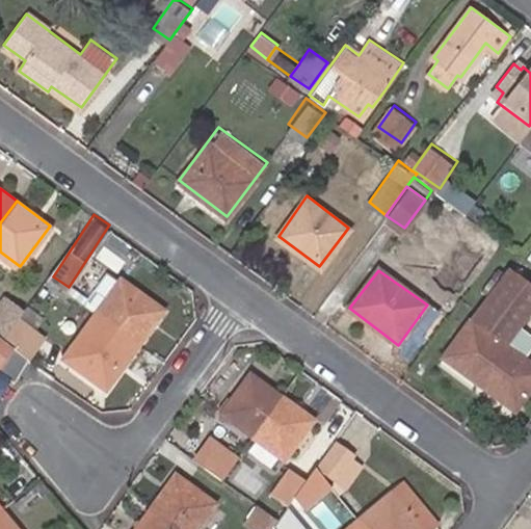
[(443,360),(513,412),(530,387),(530,365),(522,358),(530,348),(530,343),(528,336),(519,328),(530,312),(530,285),(510,270),(443,360)]
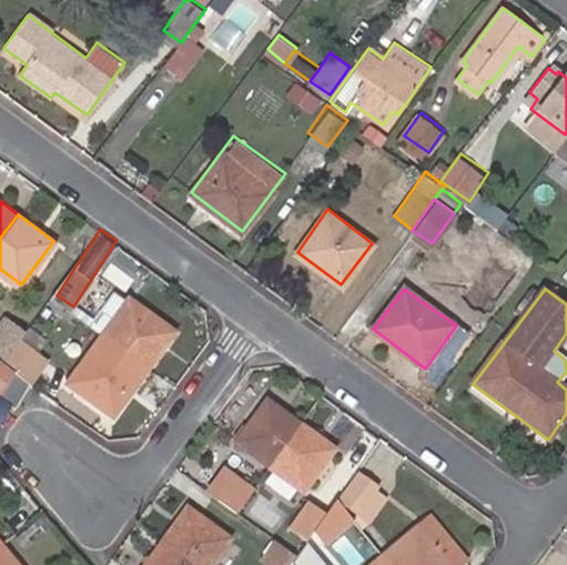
[(103,331),(148,364),(174,328),(129,294),(103,331)]
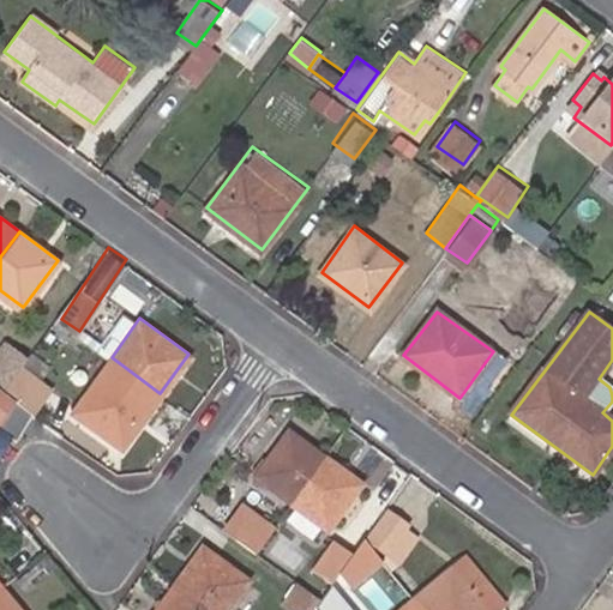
[(0,385),(4,388),(24,361),(30,352),(7,334),(0,343),(0,385)]
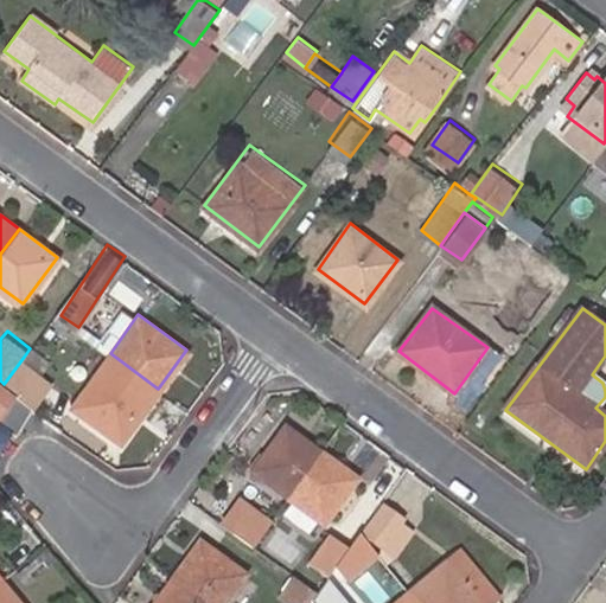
[(121,438),(158,389),(110,353),(72,403),(121,438)]
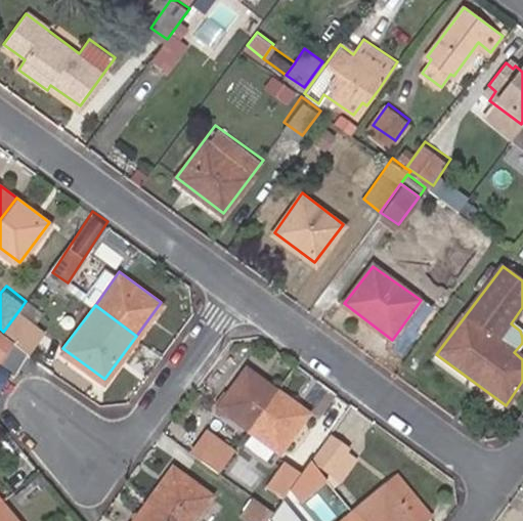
[(7,334),(28,348),(44,326),(20,308),(3,332),(7,334)]
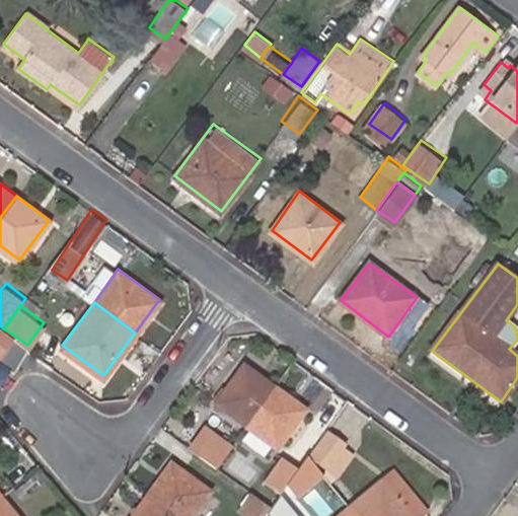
[(0,384),(3,385),(13,365),(0,358),(0,384)]
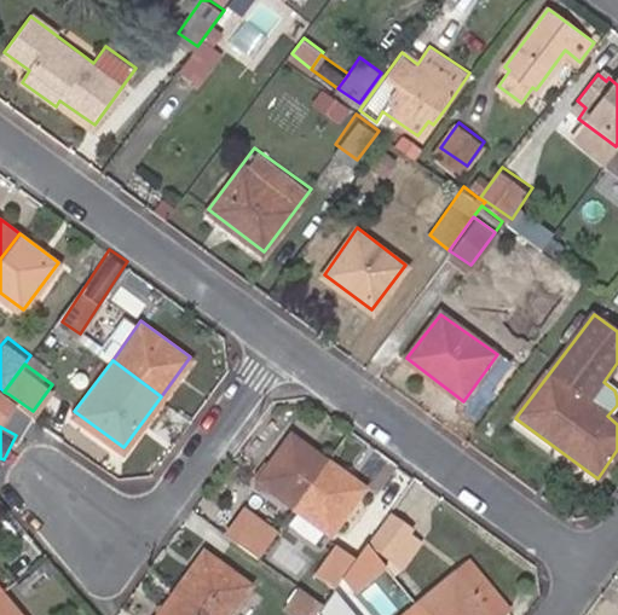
[(294,505),(327,460),(290,434),(267,465),(260,460),(234,495),(259,512),(275,491),(294,505)]
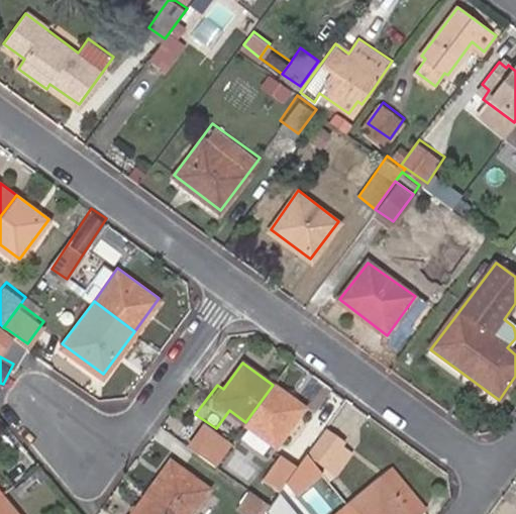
[(302,407),(273,385),(245,422),(275,444),(302,407)]
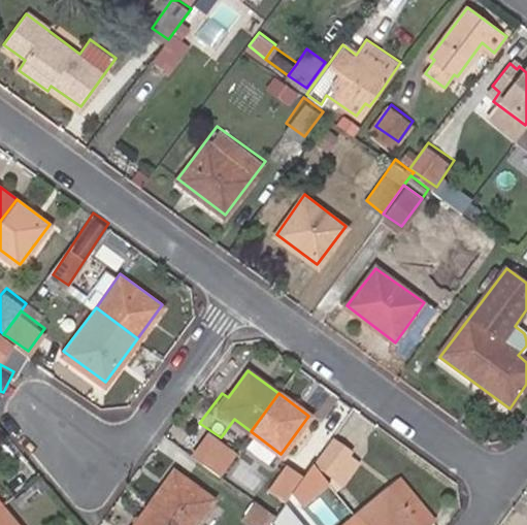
[(350,450),(331,436),(313,462),(332,474),(350,450)]
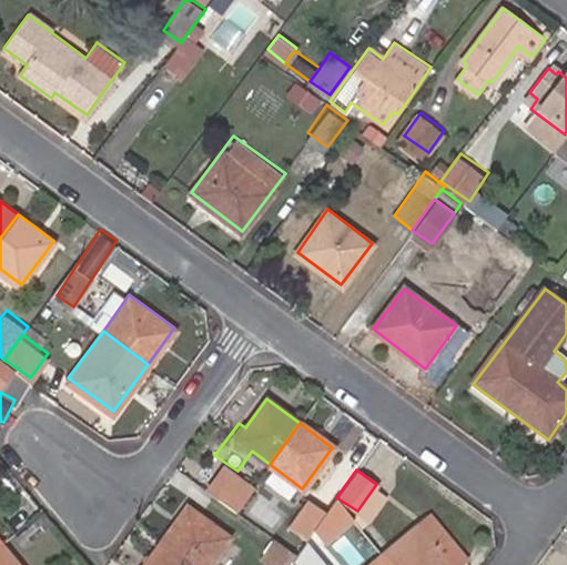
[(219,497),(236,510),(253,486),(235,473),(219,497)]
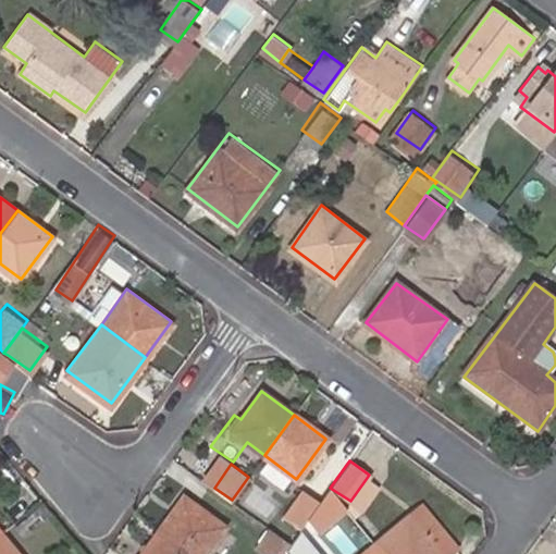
[(284,516),(300,528),(320,502),(303,490),(284,516)]
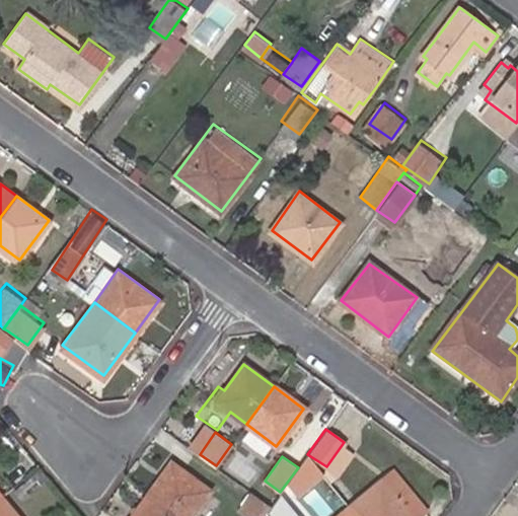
[(150,492),(182,515),(189,515),(210,488),(173,461),(150,492)]
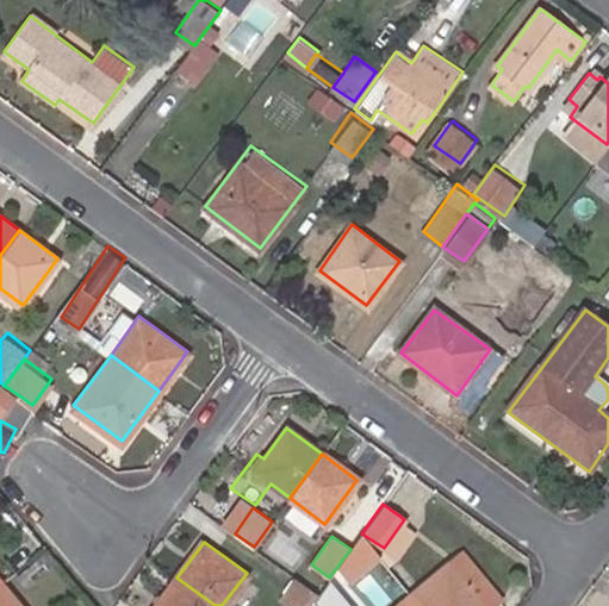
[(448,563),(484,605),(486,605),(498,597),(497,595),(461,553),(448,563)]
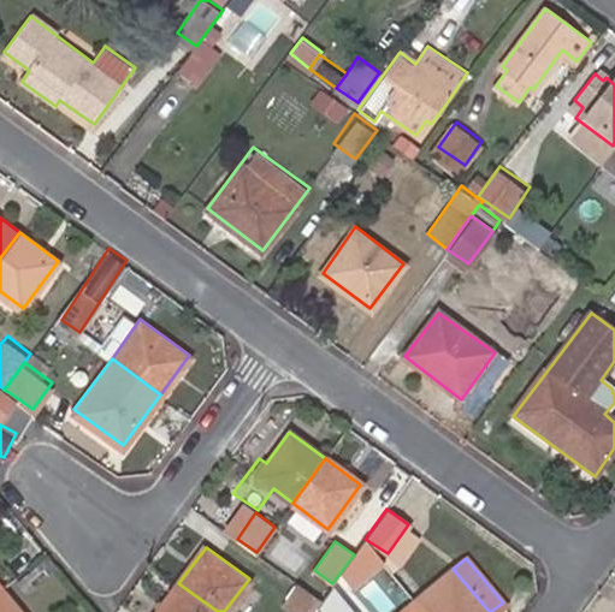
[(361,589),(382,610),(407,583),(386,563),(361,589)]
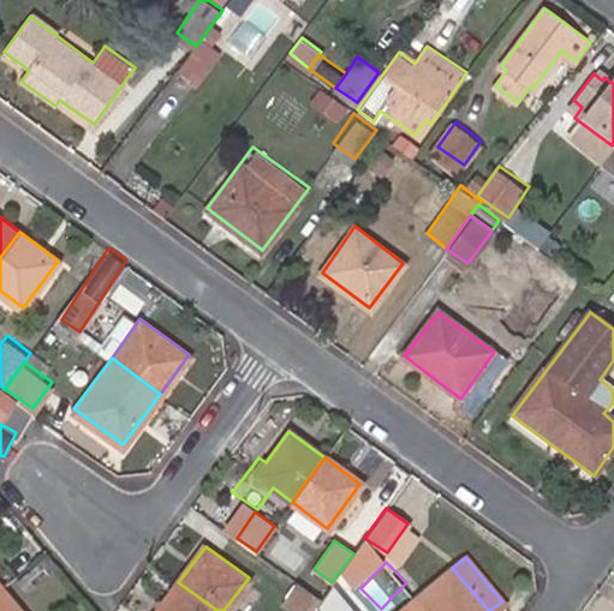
[(415,599),(425,610),(488,610),(452,568),(415,599)]
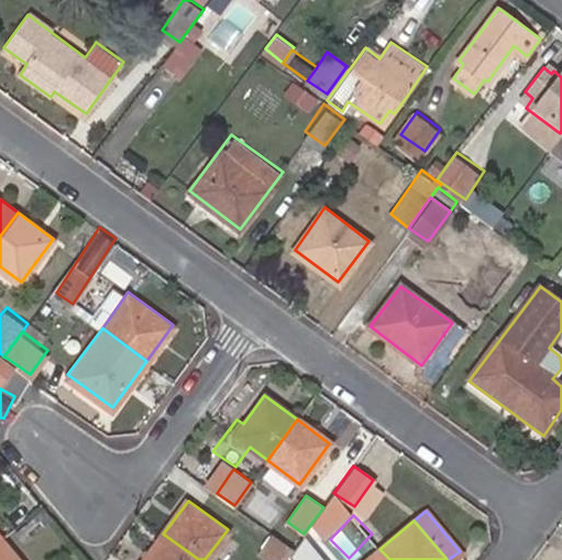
[(284,559),(287,556),(289,553),(294,548),(271,533),(257,550),(271,559),(284,559)]
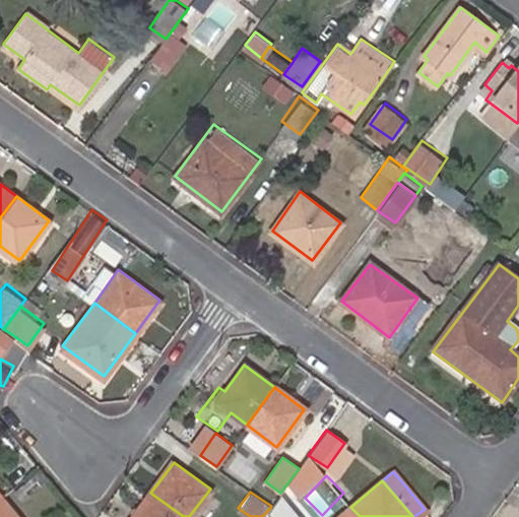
[(183,516),(150,493),(133,516),(183,516)]
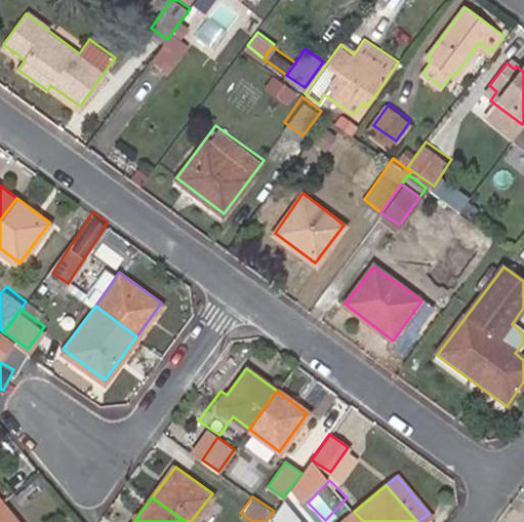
[(270,516),(274,521),(303,521),(283,497),(274,511),(270,516)]
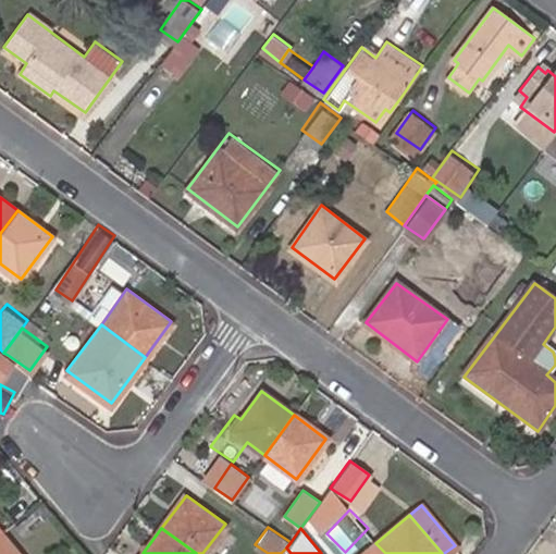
[(20,553),(1,530),(0,530),(0,553),(20,553)]
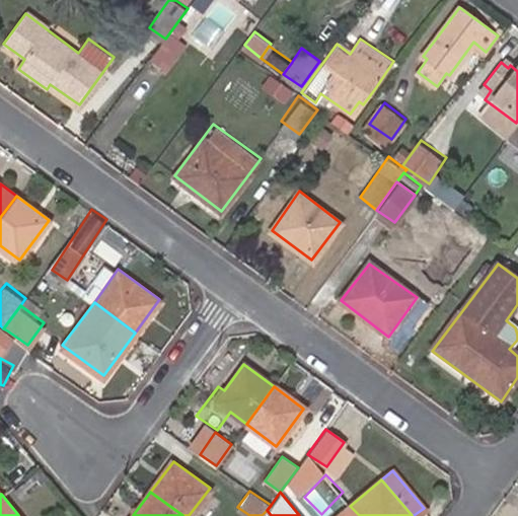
[(359,515),(350,506),(337,515),(359,515)]
